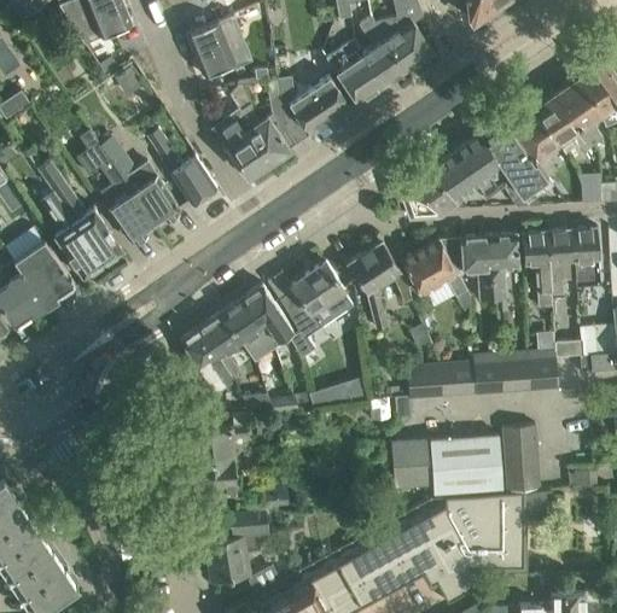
[(47,0),(5,0),(21,23),(50,4),(47,0)]
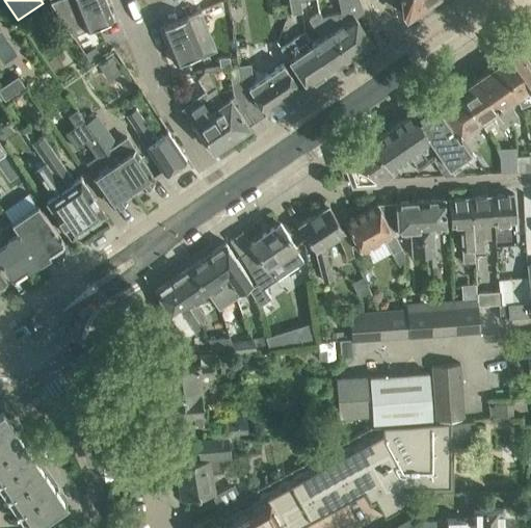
[(104,0),(63,0),(51,5),(73,38),(113,22),(104,0)]
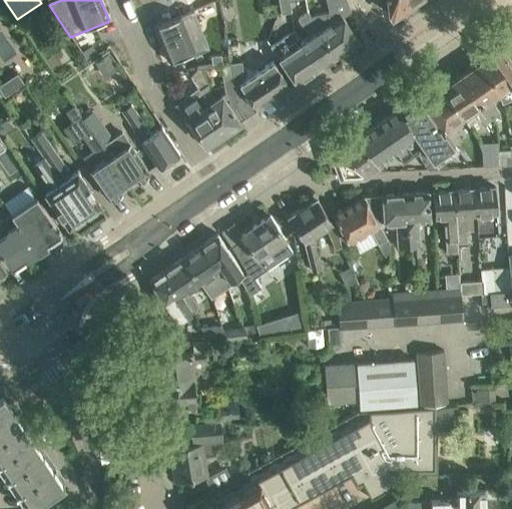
[(292,15),(288,0),(279,0),(282,17),(292,15)]
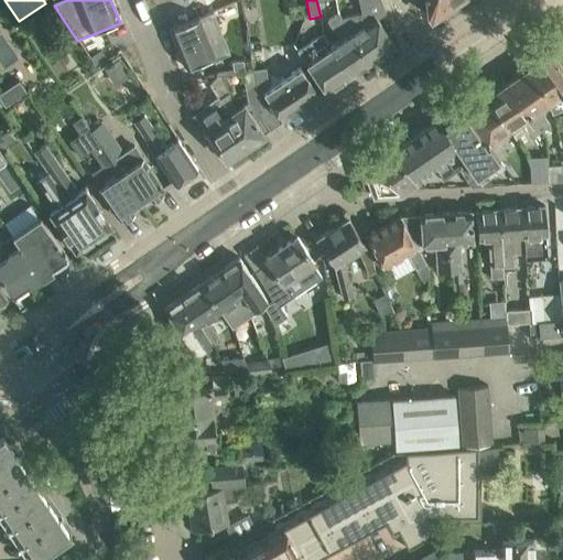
[(316,0),(321,17),(322,17),(320,4),(336,1),(336,0),(316,0)]
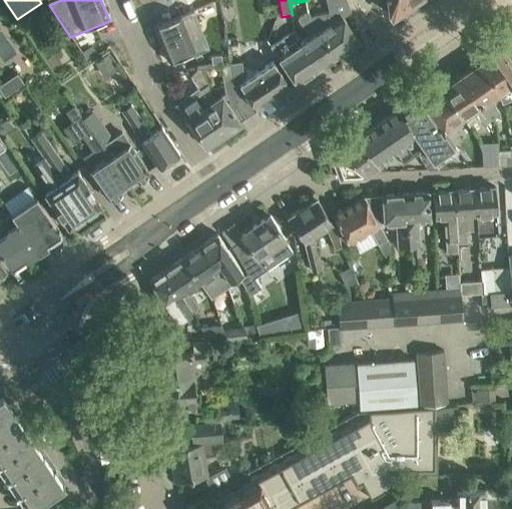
[(346,0),(327,0),(331,15),(312,19),(321,32),(321,33),(338,60),(360,45),(344,20),(352,15),(346,0)]
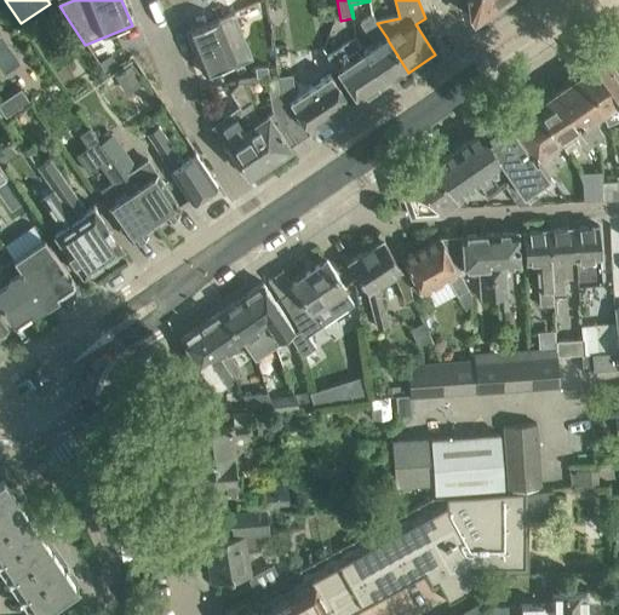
[(466,0),(469,16),(475,23),(506,1),(505,0),(466,0)]
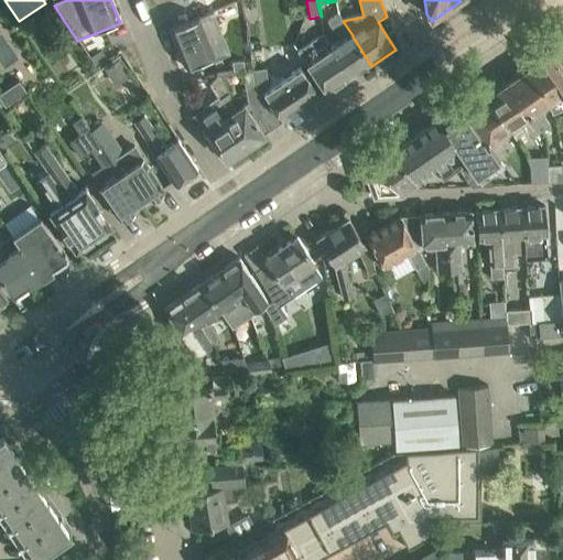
[(214,14),(171,32),(186,70),(191,68),(193,72),(230,56),(214,14)]
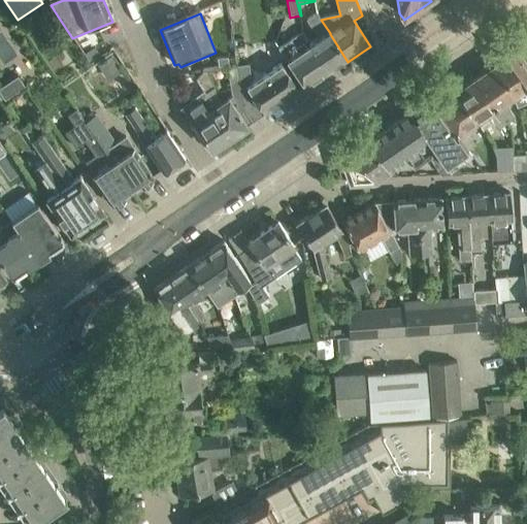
[(310,46),(308,43),(307,43),(309,47),(328,74),(348,62),(330,34),(330,33),(321,20),(318,15),(307,24),(320,40),(310,46)]
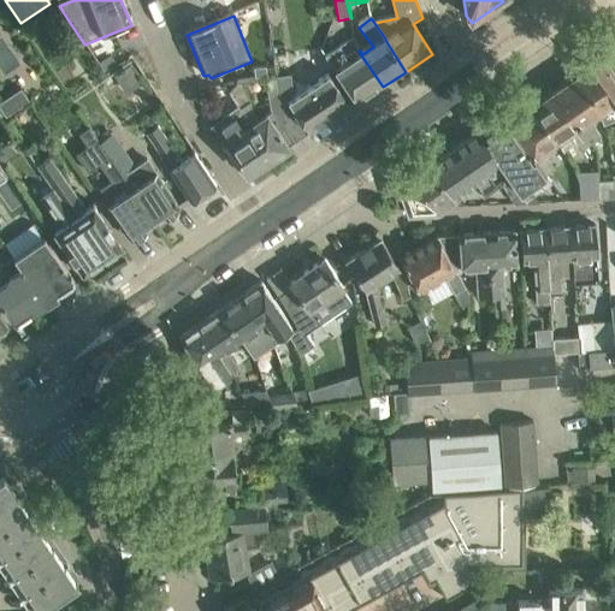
[(359,51),(360,51),(353,40),(325,58),(332,69),(356,105),(379,89),(359,58),(361,55),(359,51)]
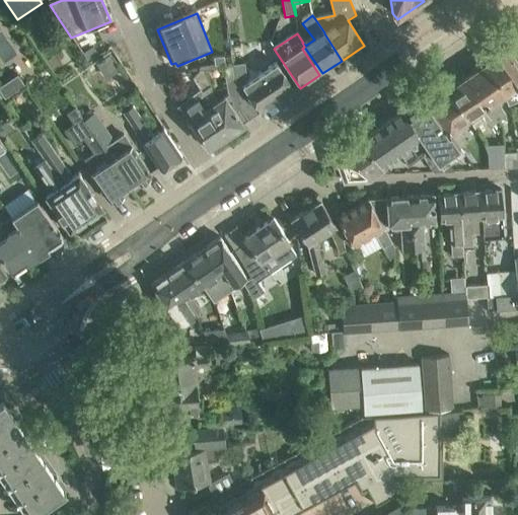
[(509,106),(516,103),(517,103),(517,68),(507,53),(488,66),(507,94),(505,95),(507,100),(509,106)]
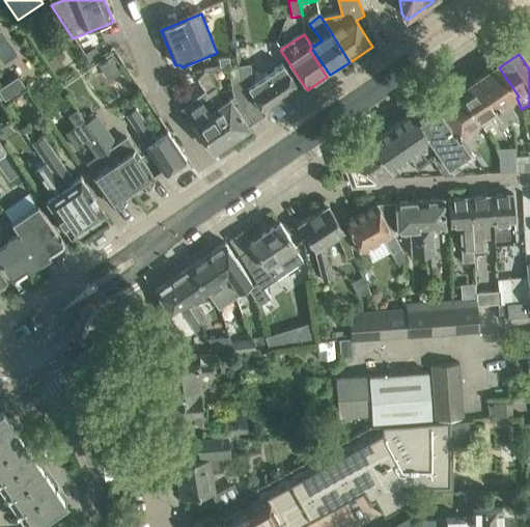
[(229,60),(219,61),(220,70),(230,68),(229,60)]
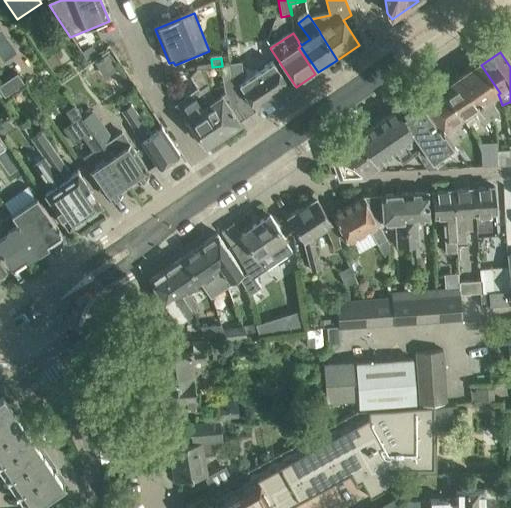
[(242,65),(231,67),(231,68),(235,90),(237,110),(245,121),(247,120),(274,102),(291,91),(279,74),(273,64),(256,76),(247,82),(244,84),(243,77),(242,65)]
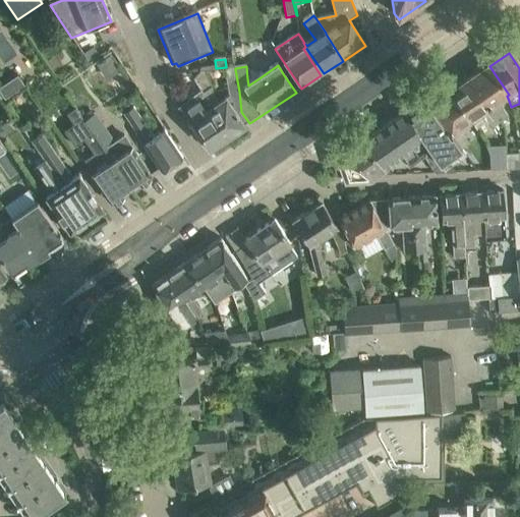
[(489,66),(470,79),(501,124),(508,119),(503,111),(504,110),(501,106),(509,101),(507,96),(509,95),(489,66)]
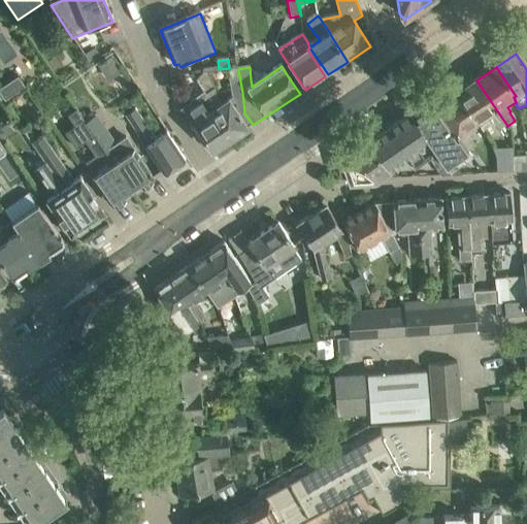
[(209,74),(221,107),(211,112),(231,140),(248,129),(246,129),(253,125),(244,113),(242,93),(238,70),(228,71),(230,83),(232,99),(231,100),(229,98),(221,104),(209,74)]
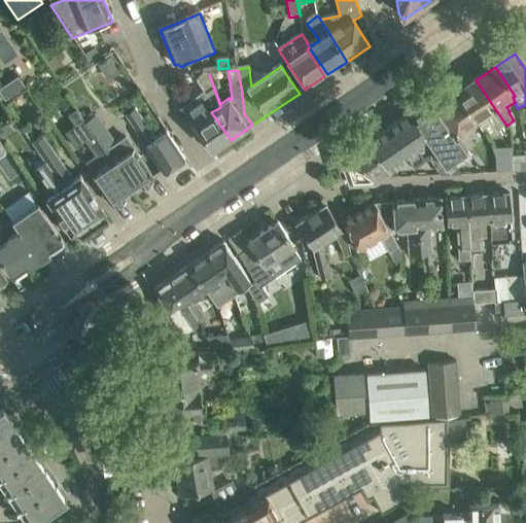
[(77,71),(63,79),(72,93),(85,84),(77,71)]
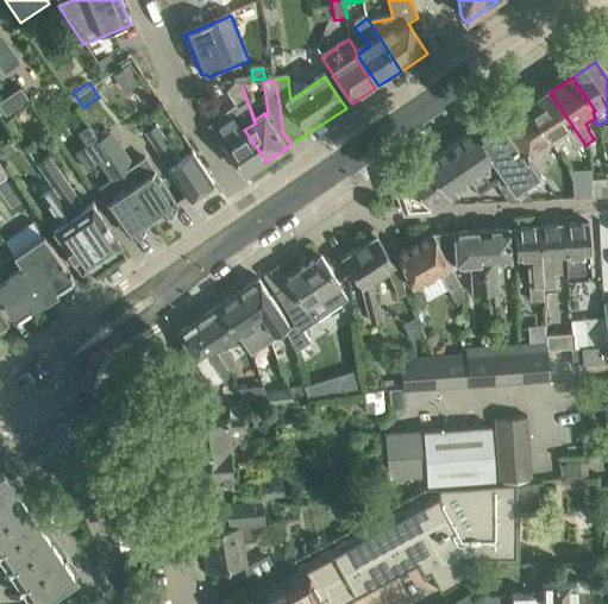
[(245,175),(245,176),(267,162),(244,130),(255,124),(242,86),(234,87),(226,95),(237,111),(210,130),(221,148),(225,144),(227,148),(224,150),(230,161),(233,158),(238,164),(234,167),(242,177),(245,175)]
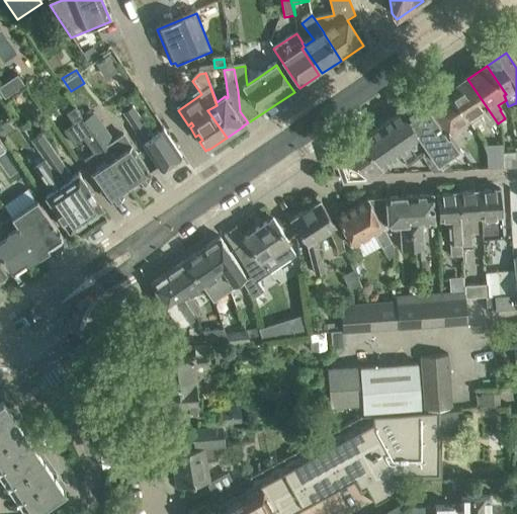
[(18,78),(0,89),(0,93),(5,100),(11,97),(24,88),(18,78)]
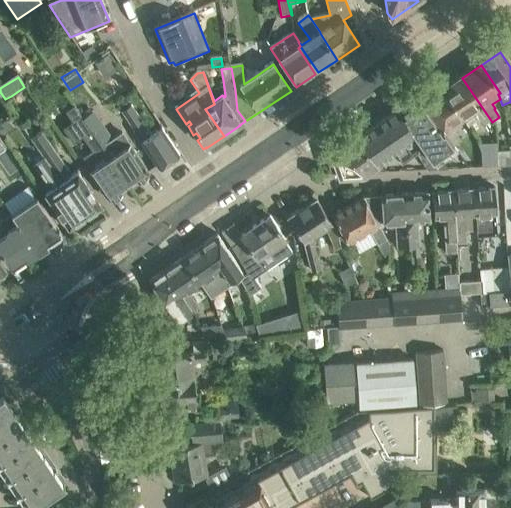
[(469,126),(478,120),(484,127),(492,122),(462,78),(443,91),(469,126)]
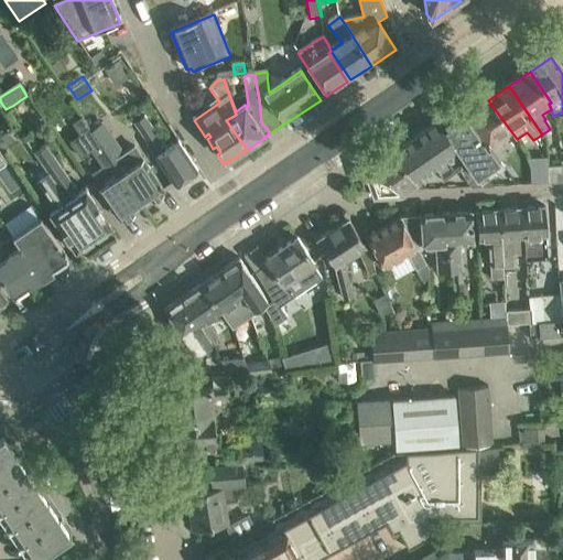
[(488,100),(467,115),(499,163),(505,172),(506,171),(501,162),(508,158),(502,149),(504,148),(500,143),(511,136),(516,140),(517,139),(488,100)]
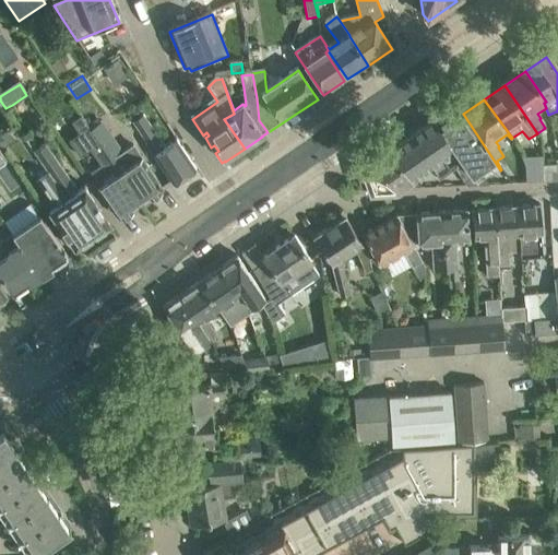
[(459,107),(436,122),(478,185),(500,169),(495,162),(463,114),(459,107)]
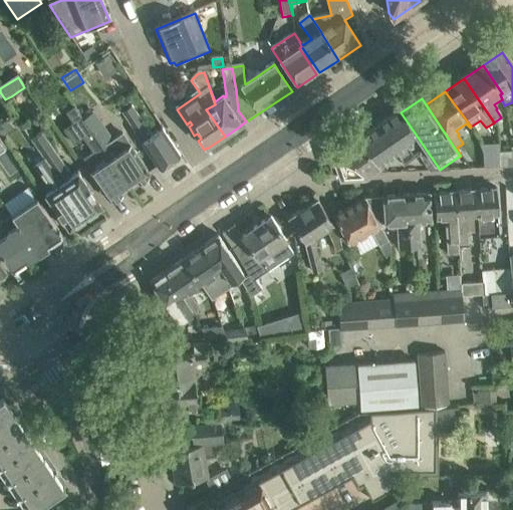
[(73,125),(63,132),(73,147),(83,141),(93,155),(83,161),(92,173),(89,175),(98,187),(109,204),(111,202),(112,204),(123,197),(122,195),(131,190),(83,121),(82,119),(75,108),(66,115),(73,125)]
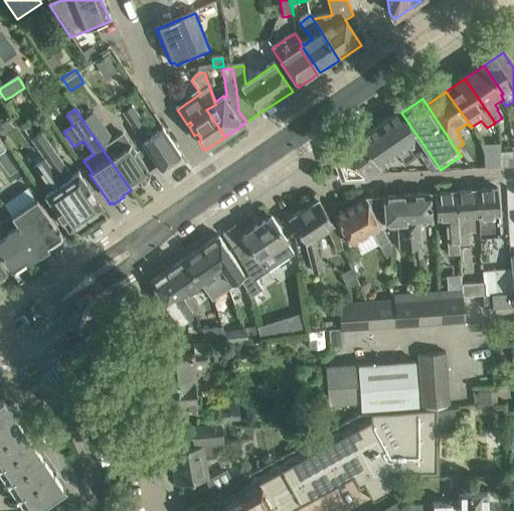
[(164,130),(153,137),(133,109),(122,116),(160,172),(181,157),(164,130)]
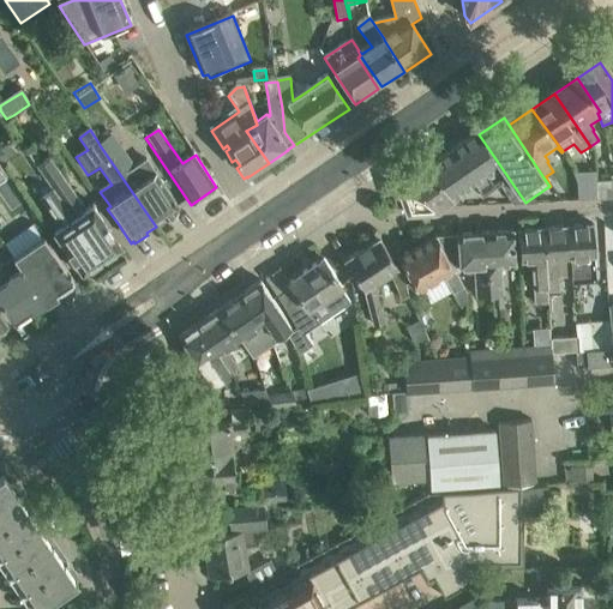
[(479,134),(454,151),(486,198),(500,187),(514,207),(528,206),(479,134)]
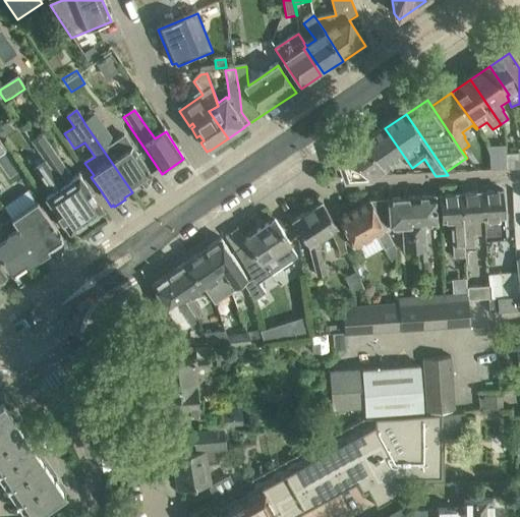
[(85,122),(84,123),(132,192),(140,186),(141,188),(152,181),(151,179),(153,178),(141,161),(132,149),(124,137),(121,139),(114,145),(94,116),(85,122)]
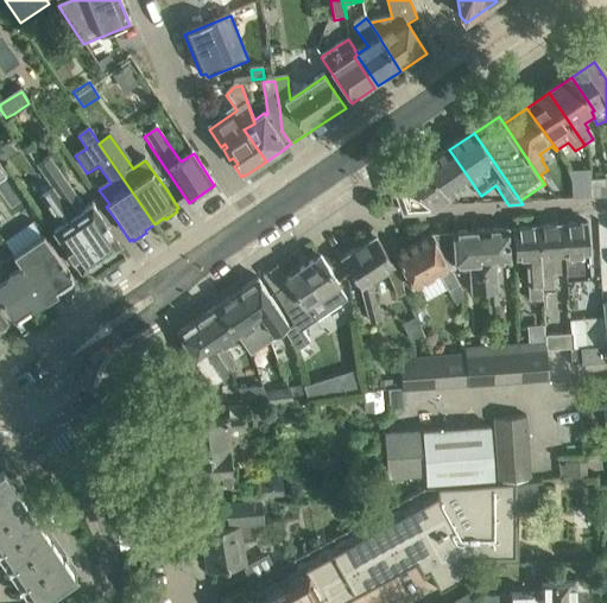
[(0,159),(4,165),(17,156),(8,144),(0,148),(0,159)]
